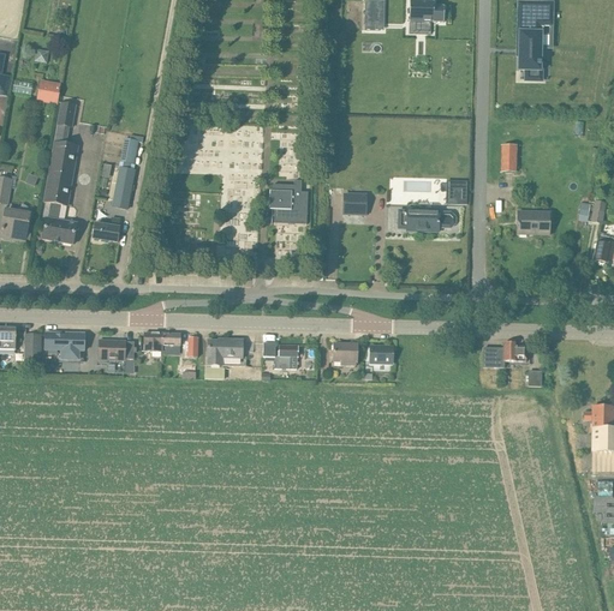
[(367,0),(365,28),(381,28),(381,0),(367,0)]
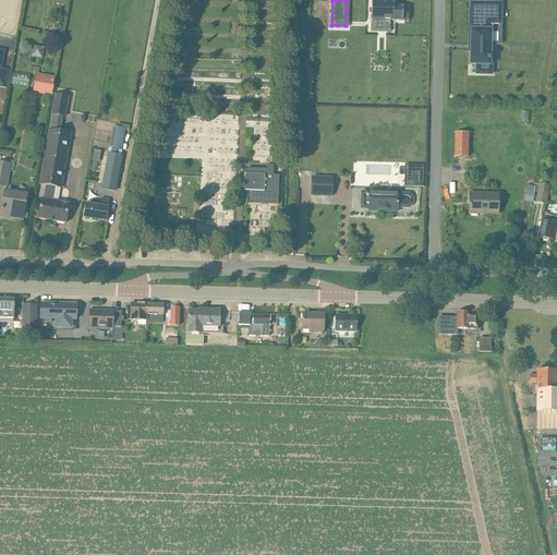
[(372,0),(372,31),(395,32),(396,19),(403,19),(403,3),(394,3),(394,0),(372,0)]
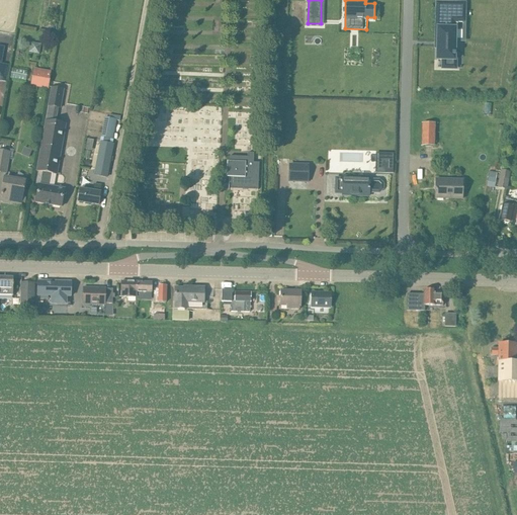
[(439,26),(438,57),(445,57),(445,64),(454,64),(455,26),(451,26),(452,18),(464,18),(464,2),(456,1),(441,1),(441,26),(439,26)]
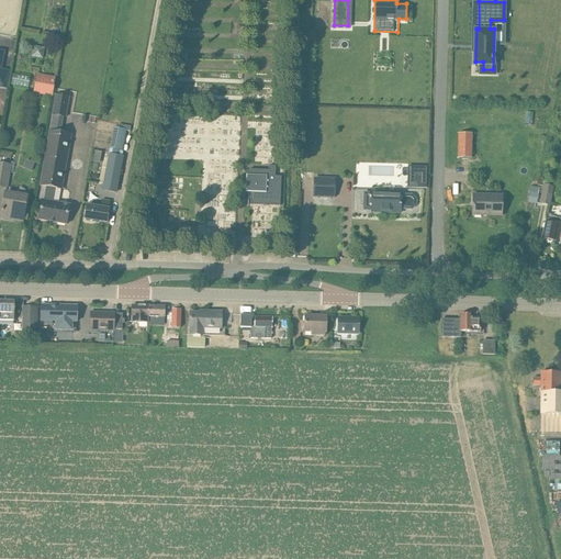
[(45,45),(34,43),(32,54),(43,56),(45,45)]
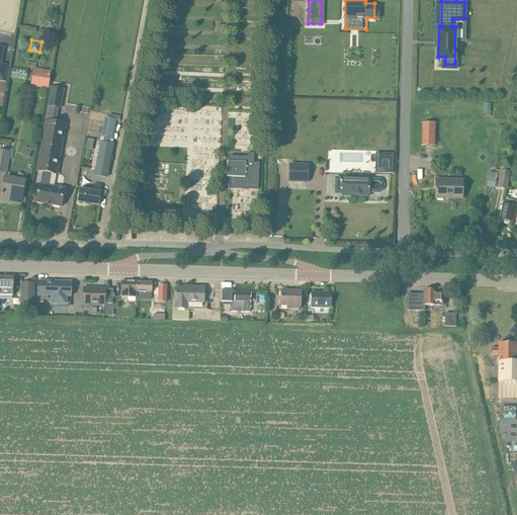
[(0,78),(6,79),(9,63),(1,62),(4,45),(0,44),(0,78)]
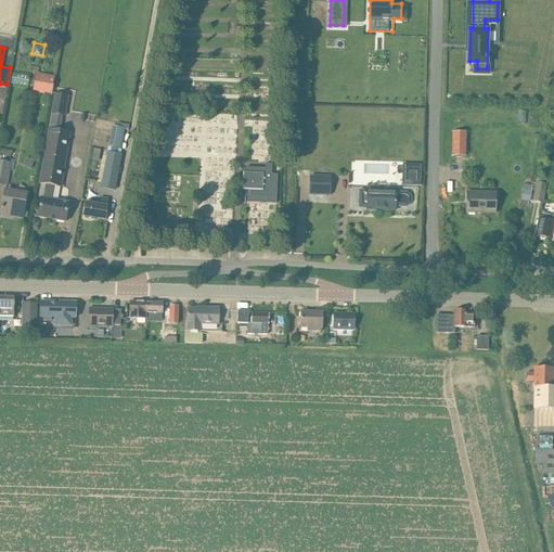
[(30,73),(13,69),(11,80),(28,84),(30,73)]
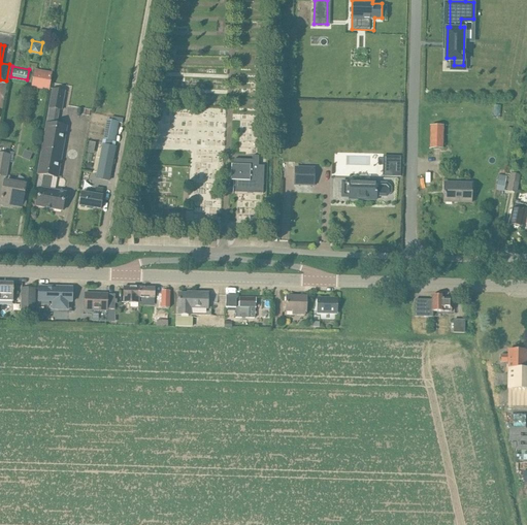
[(32,86),(50,89),(53,70),(35,67),(32,86)]
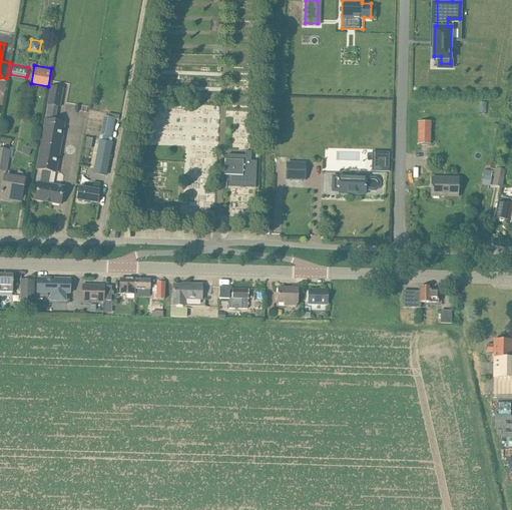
[(51,84),(48,103),(58,105),(61,105),(64,86),(51,84)]
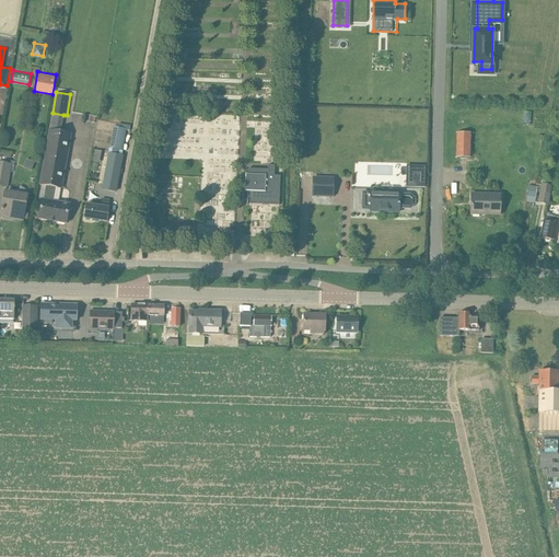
[(114,124),(111,144),(112,146),(111,151),(119,152),(119,150),(120,147),(123,147),(126,127),(130,128),(131,123),(119,120),(118,125),(114,124)]
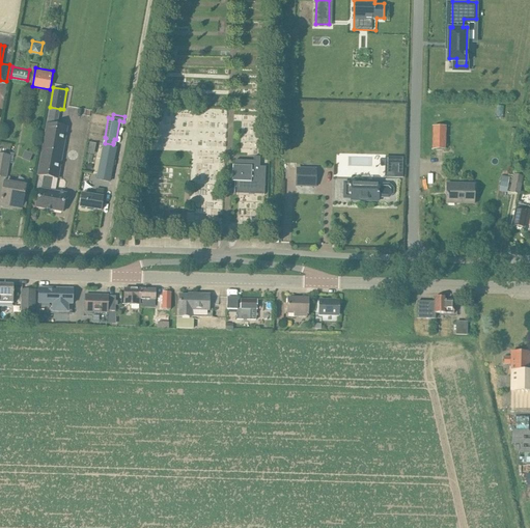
[(40,188),(37,204),(62,209),(64,198),(68,196),(62,188),(58,191),(51,189),(53,175),(58,176),(67,126),(57,123),(47,121),(37,172),(44,173),(42,188),(40,188)]
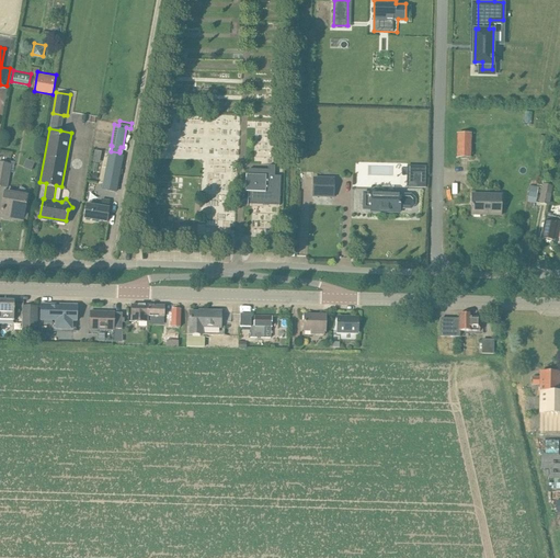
[(471,131),(457,131),(457,155),(471,156),(471,131)]
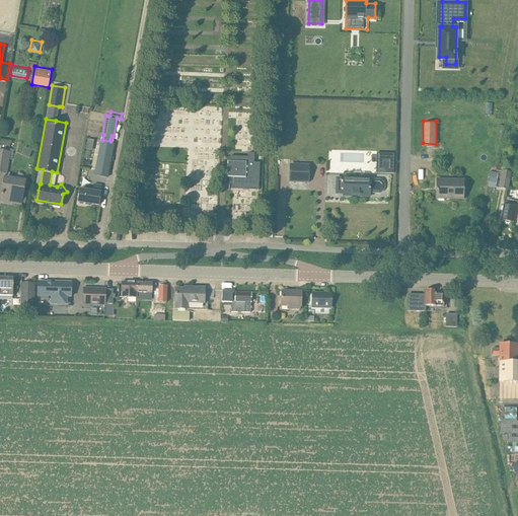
[(94,138),(88,137),(86,147),(92,149),(94,138)]
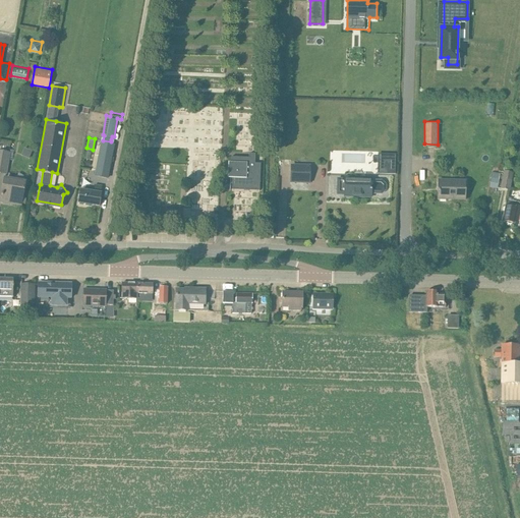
[(102,139),(95,174),(108,176),(115,142),(111,141),(103,140),(102,139)]
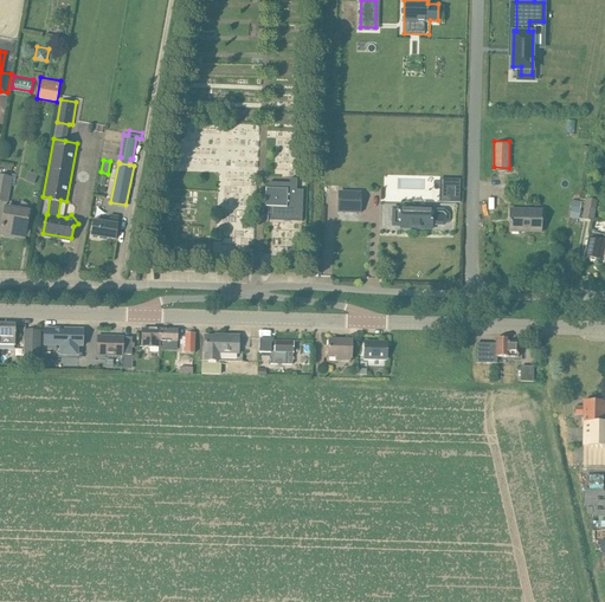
[(38,174),(29,170),(25,180),(34,183),(38,174)]
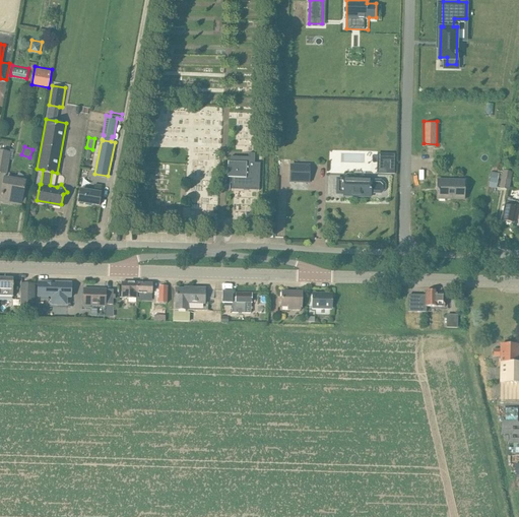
[(0,170),(6,172),(10,150),(0,148),(0,170)]
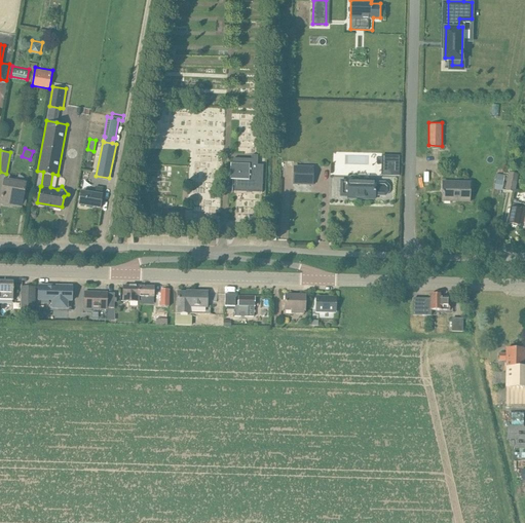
[(232,178),(232,189),(233,189),(233,184),(235,184),(234,189),(262,190),(263,163),(258,162),(258,153),(252,153),(252,157),(233,156),(233,161),(230,161),(230,178),(232,178)]
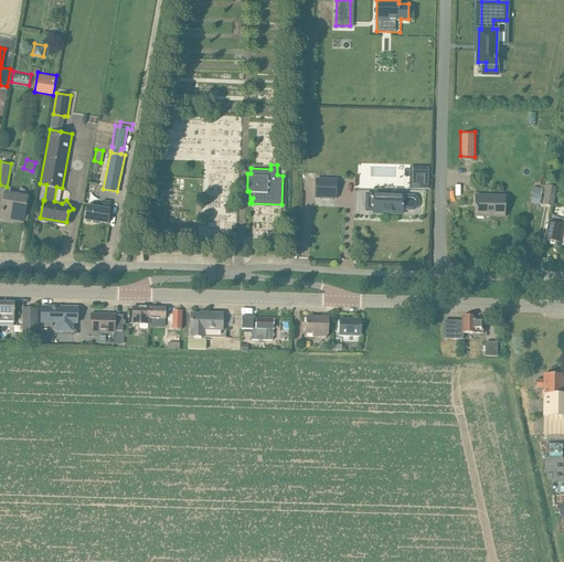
[(411,165),(411,186),(427,186),(428,166),(411,165)]
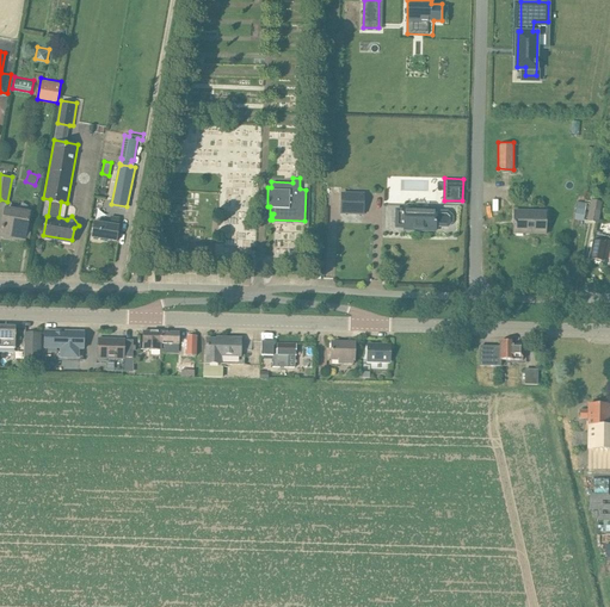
[(343,191),(343,211),(364,212),(364,192),(343,191)]
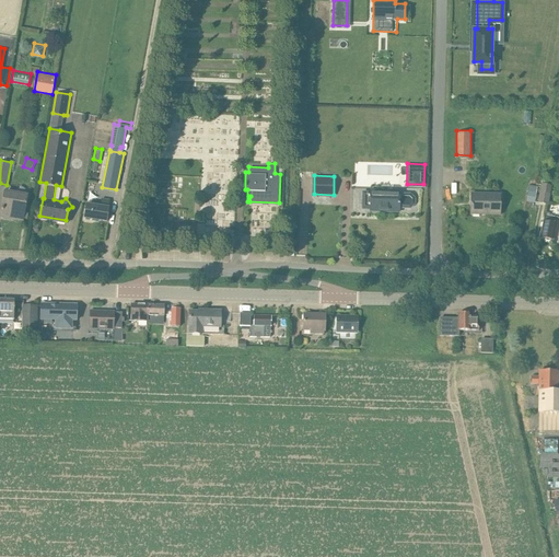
[(549,202),(554,184),(543,181),(538,200),(549,202)]
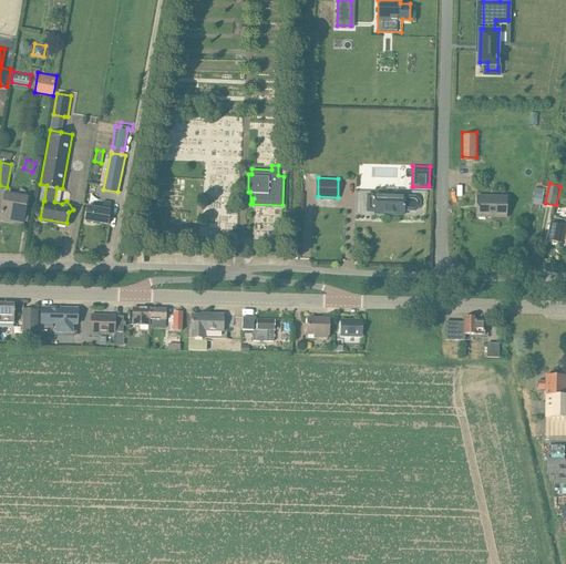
[(543,202),(545,186),(536,185),(534,201),(543,202)]
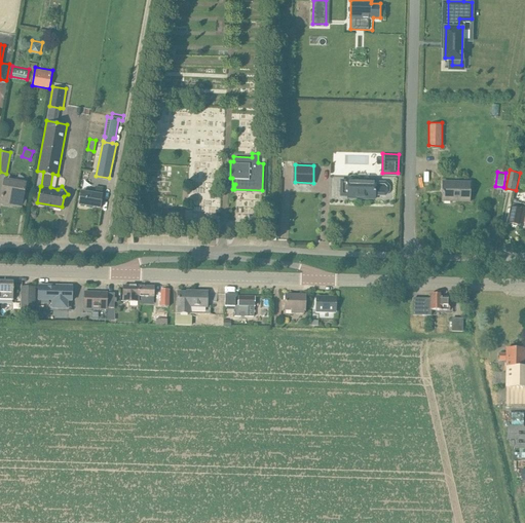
[(91,178),(83,177),(82,184),(89,186),(91,178)]
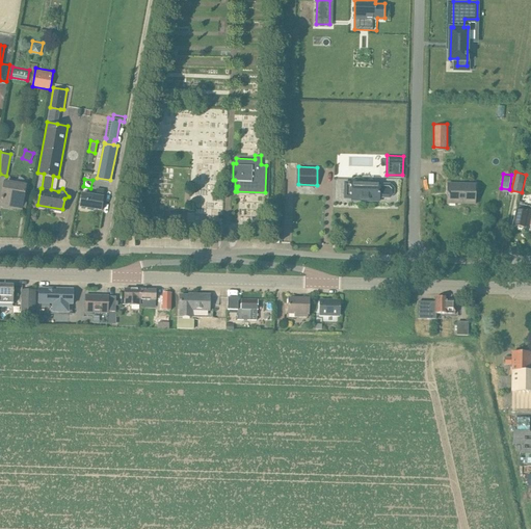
[(345,196),(351,196),(351,199),(379,200),(379,195),(391,196),(394,192),(395,187),(391,182),(380,182),(380,180),(352,179),(352,181),(345,180),(345,196)]
